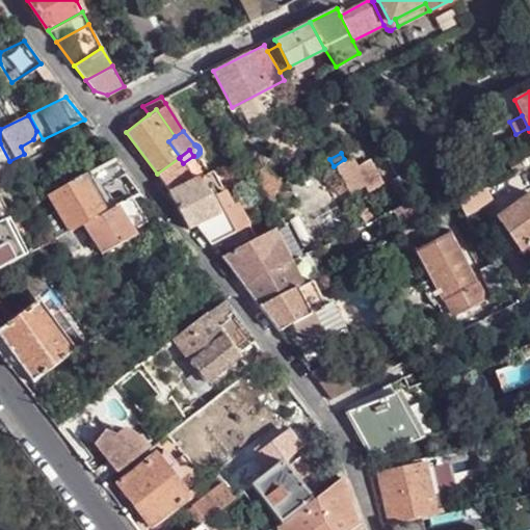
[(334,166),(348,193),(364,185),(368,192),(383,182),(370,157),(356,164),(352,155),(344,159),(334,166)]
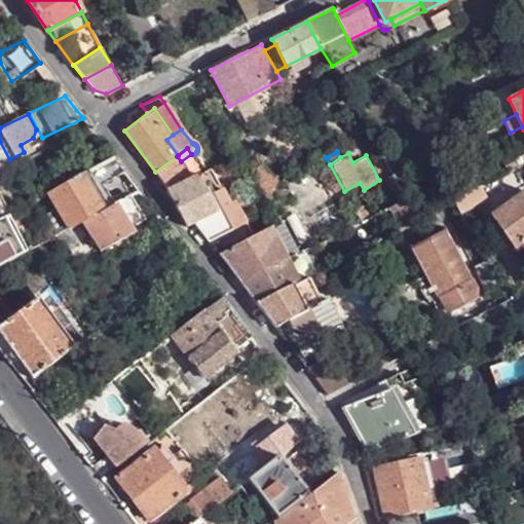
[(401,183),(383,155),(377,159),(394,188),(401,183)]
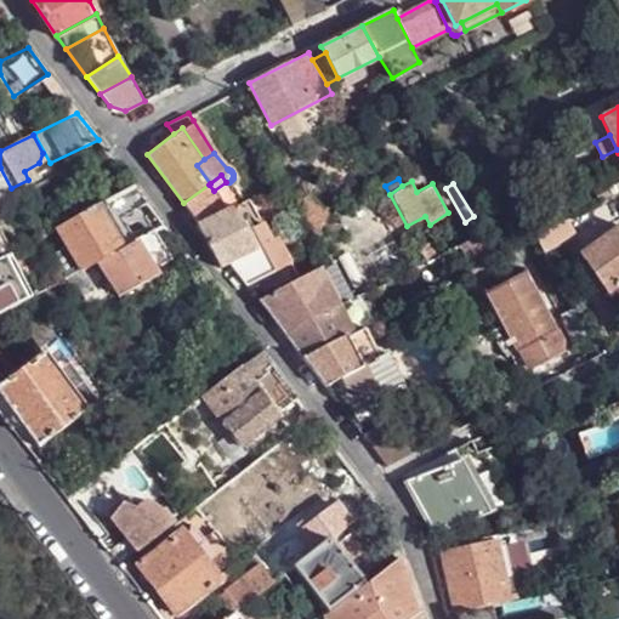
[(214,191),(209,185),(183,203),(191,211),(213,194),(215,193),(214,191)]
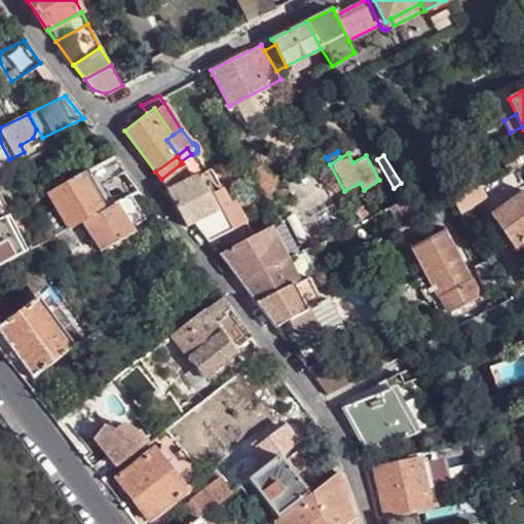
[(124,172),(114,158),(49,193),(57,208),(69,228),(82,222),(114,204),(103,183),(124,172)]
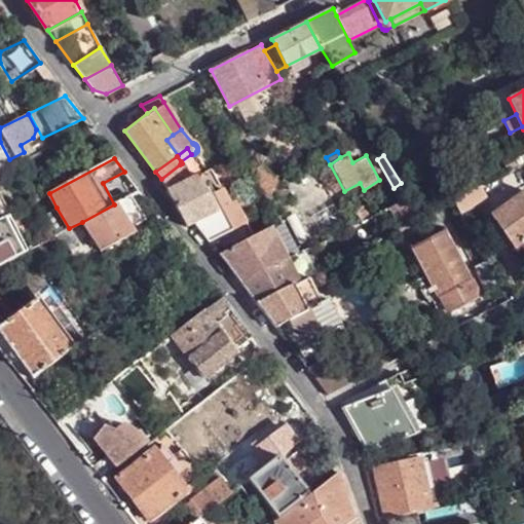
[(189,178),(180,164),(161,179),(167,188),(169,189),(189,178)]
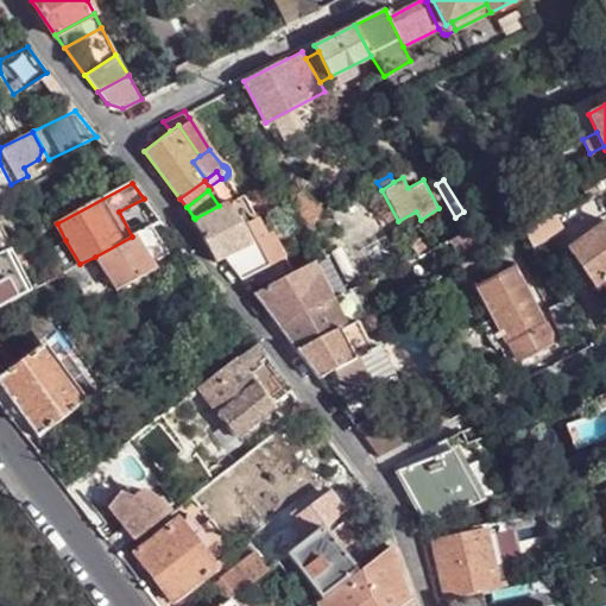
[(244,214),(237,199),(229,202),(238,215),(244,214)]
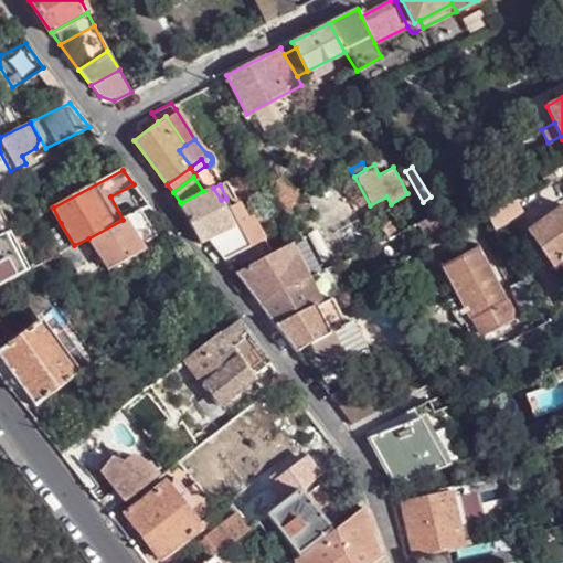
[(221,200),(213,188),(203,191),(181,203),(180,202),(179,203),(200,242),(208,237),(232,224),(225,211),(221,200)]
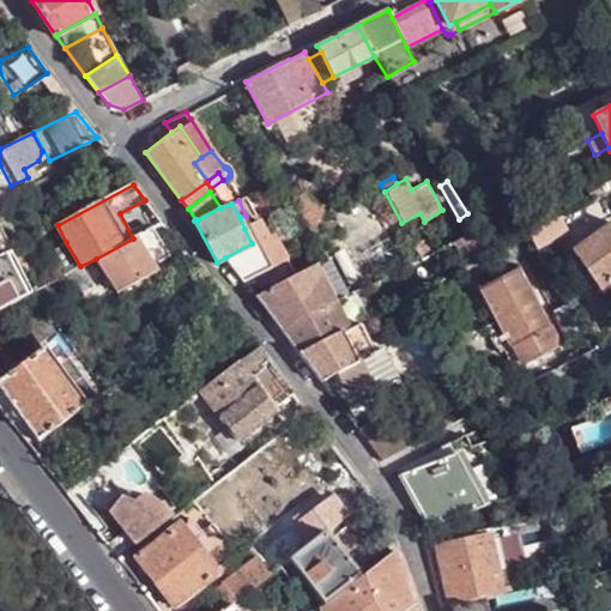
[(587,213),(582,205),(566,213),(570,222),(587,213)]
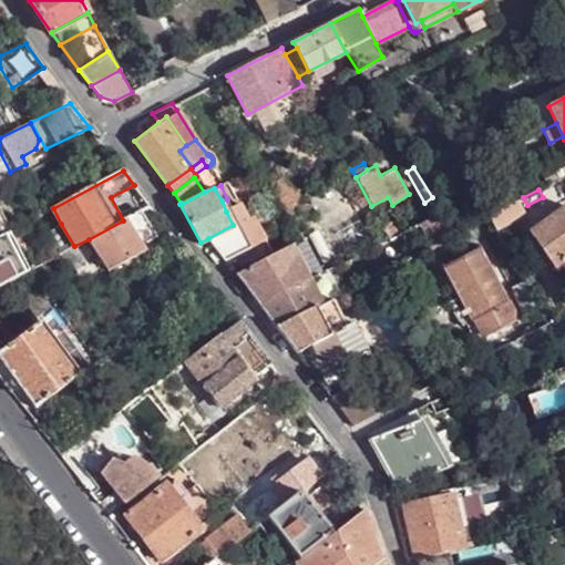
[(439,211),(432,197),(424,203),(431,215),(439,211)]
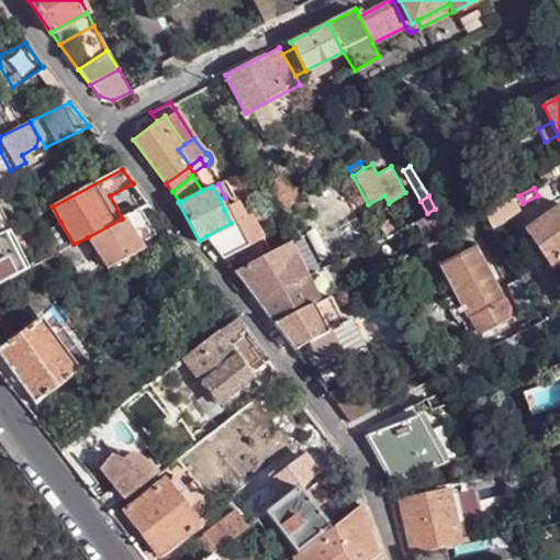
[(481,214),(490,230),(527,211),(523,203),(518,196),(481,214)]
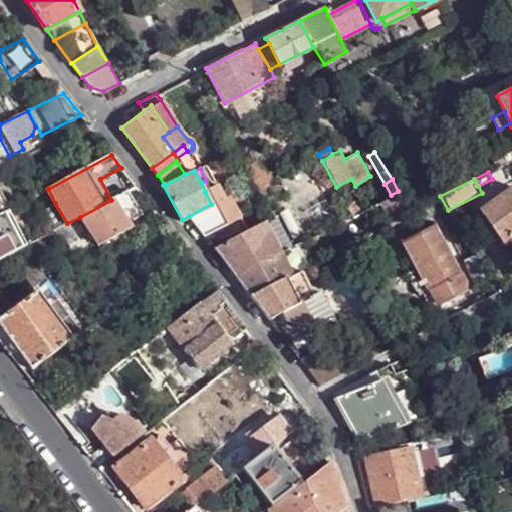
[(511,184),(480,208),(503,240),(504,239),(511,233),(511,184)]
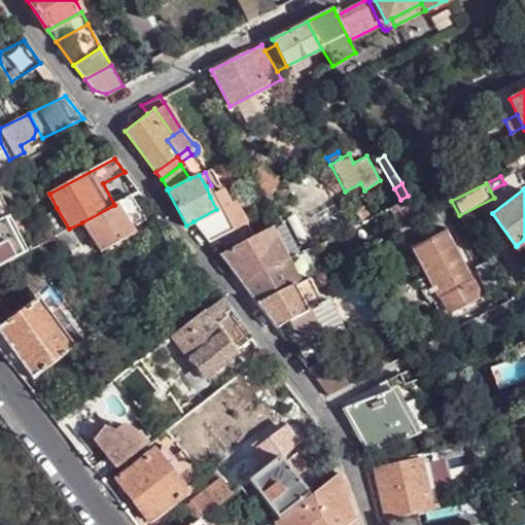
[(194,221),(210,242),(247,223),(235,202),(226,207),(218,191),(210,197),(216,209),(194,221)]
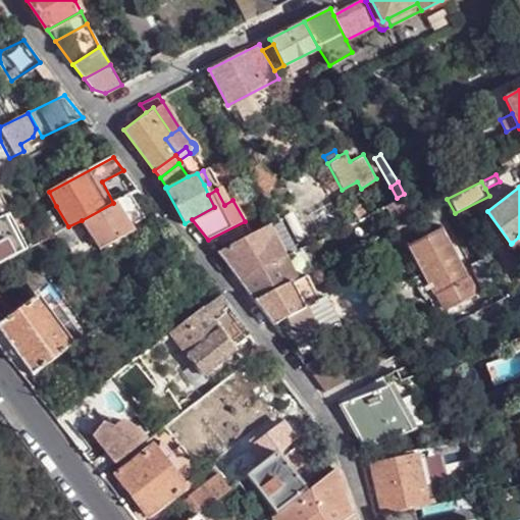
[(10,213),(0,193),(0,218),(4,216),(10,213)]
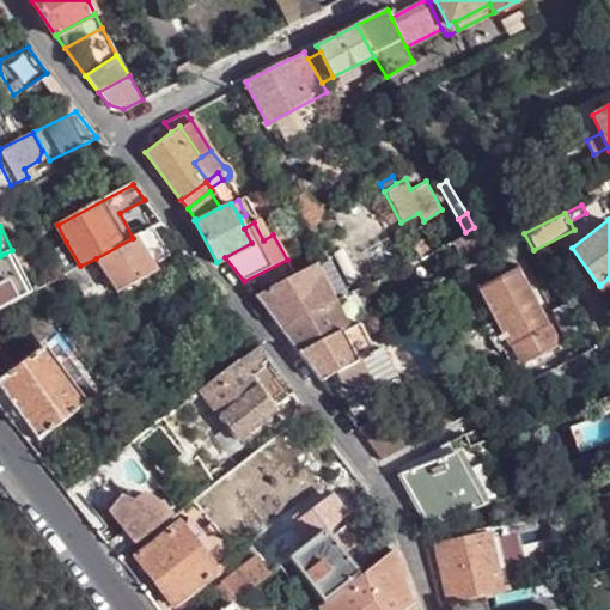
[(465,232),(452,238),(467,263),(488,252),(474,227),(465,232)]
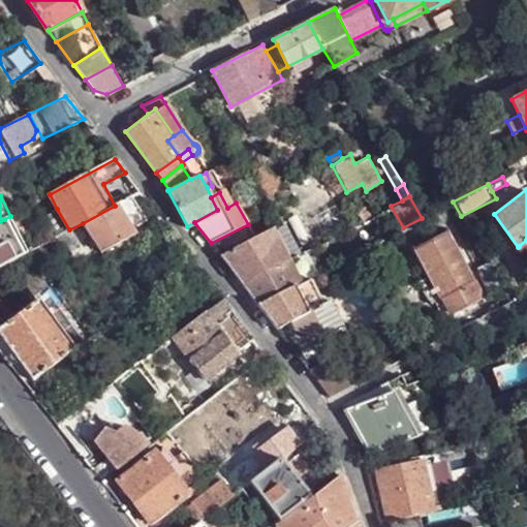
[(131,197),(116,205),(126,220),(141,211),(131,197)]
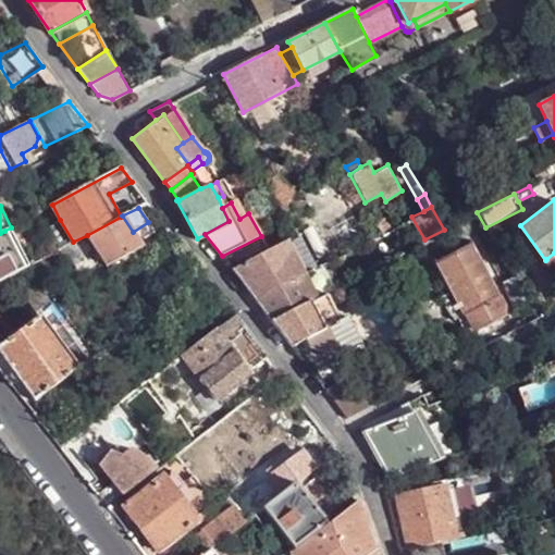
[(391,229),(383,214),(374,220),(382,232),(383,233),(391,229)]
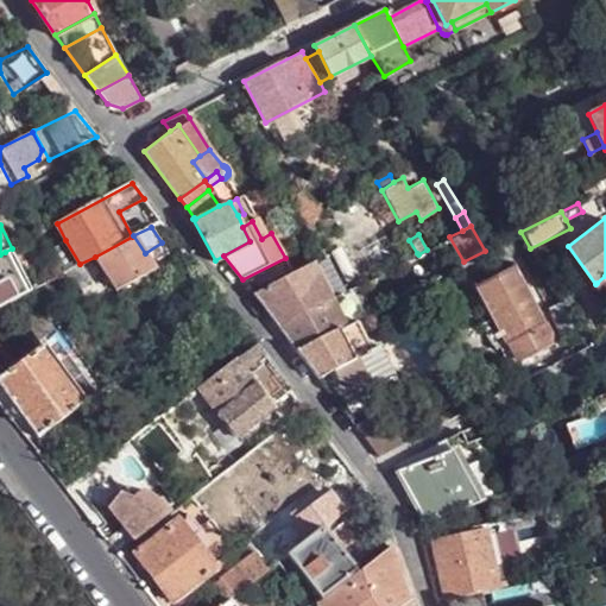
[(118,290),(156,270),(151,263),(145,253),(133,235),(132,237),(95,257),(118,290)]
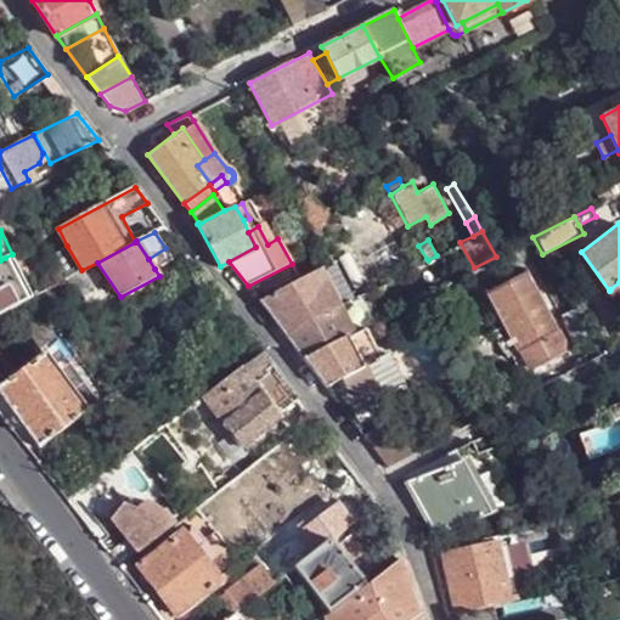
[(82,270),(67,246),(52,254),(66,279),(82,270)]
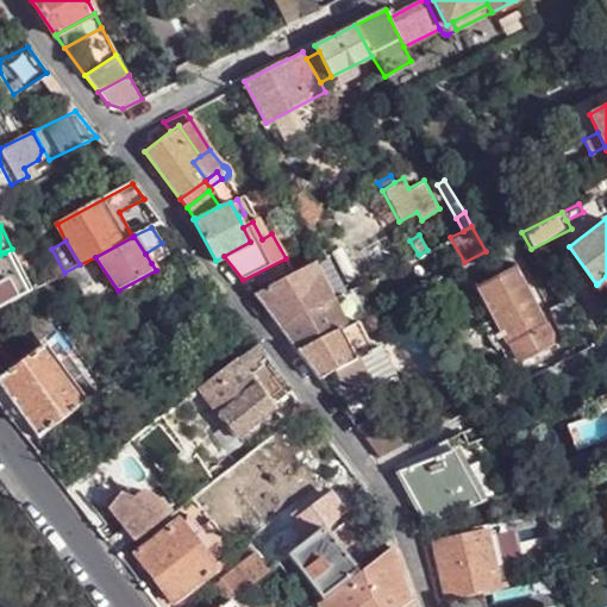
[(162,243),(145,254),(151,263),(168,254),(162,243)]
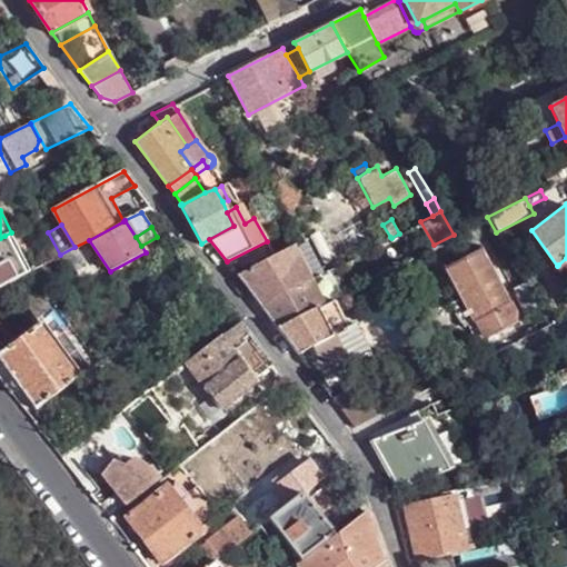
[(25,274),(5,236),(0,238),(0,286),(10,281),(25,274)]
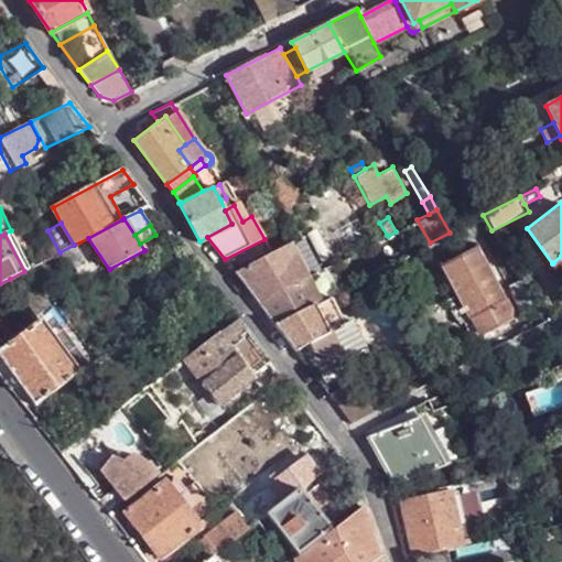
[(319,269),(300,237),(300,238),(288,244),(235,271),(259,302),(306,279),(305,277),(319,269)]
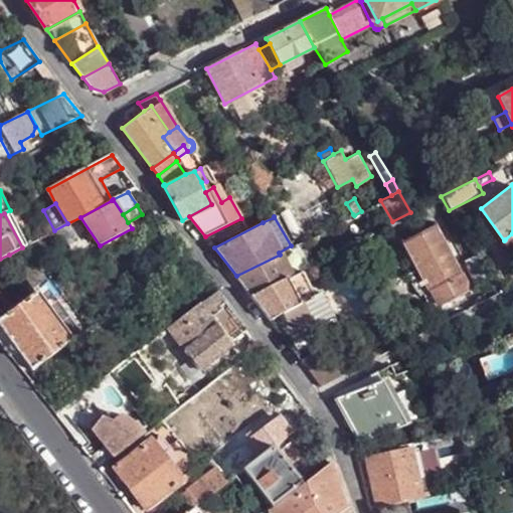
[(435,221),(401,240),(415,266),(429,289),(442,281),(449,278),(462,270),(435,221)]
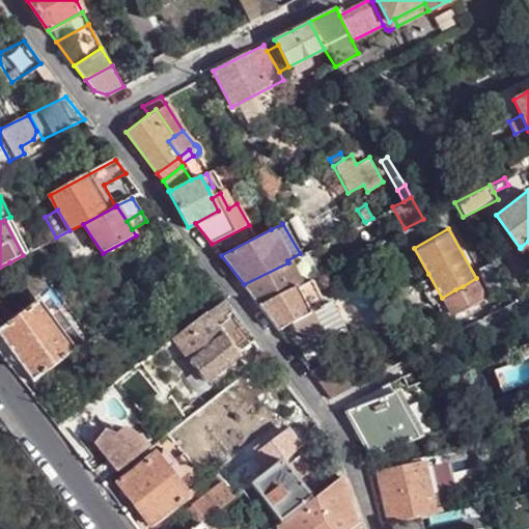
[(259,303),(299,282),(307,279),(310,277),(313,275),(302,255),(301,255),(299,256),(288,262),(244,284),(259,303)]
